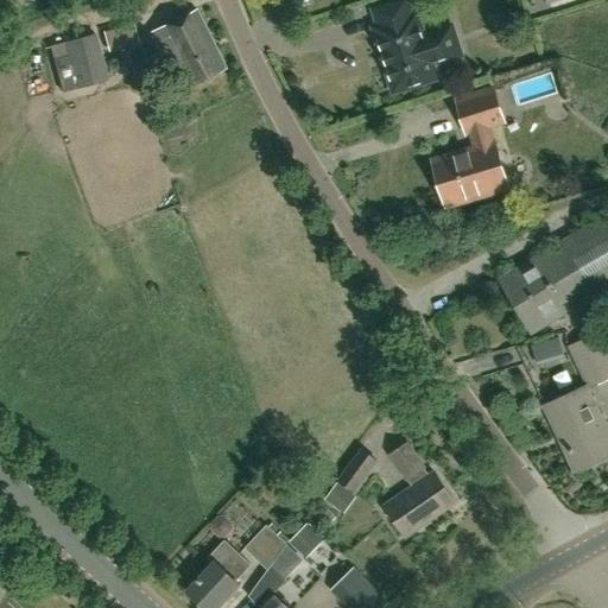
[(411,18),(406,1),(375,11),(381,27),(377,29),(396,89),(426,78),(422,67),(447,58),(437,31),(422,36),(416,17),(411,18)]
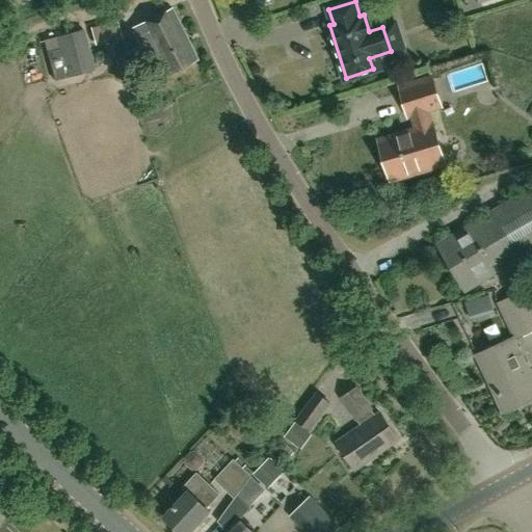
[(156,79),(196,59),(171,8),(131,28),(156,79)]
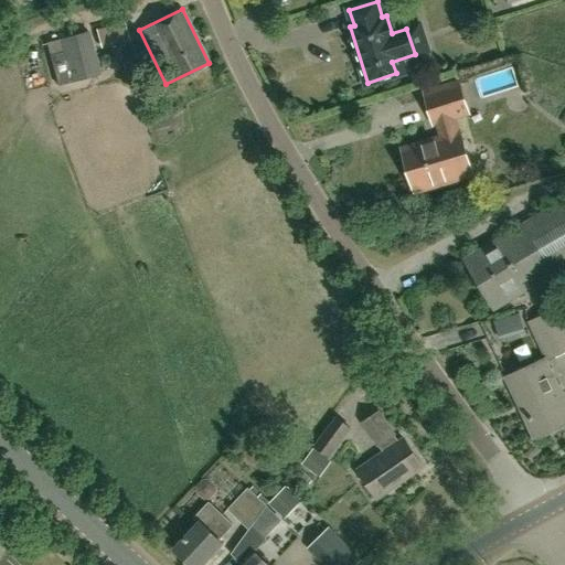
[(88,32),(60,40),(63,52),(71,81),(99,73),(88,32)]
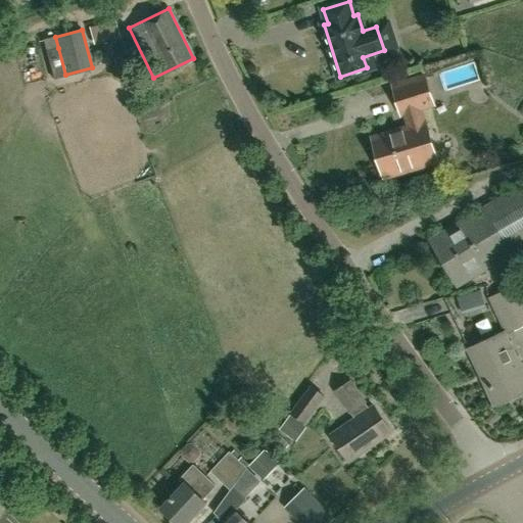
[(384,177),(436,161),(420,108),(432,104),(424,78),(392,87),(406,128),(372,138),(384,177)]
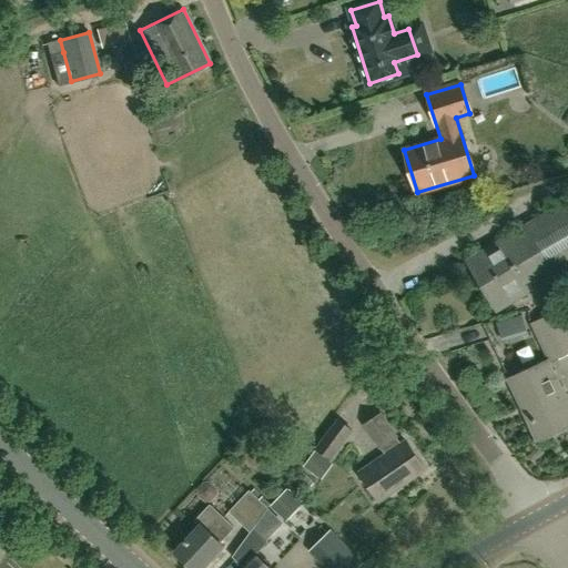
[(497,311),(567,269),(567,200),(466,260),(497,311)]
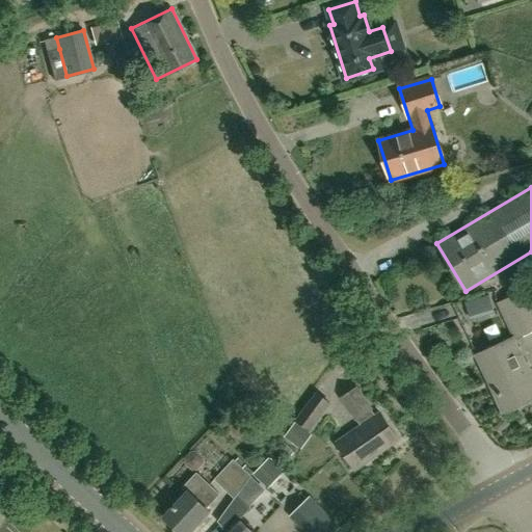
[(514,339),(531,330),(531,307),(525,290),(498,302),(514,339)]
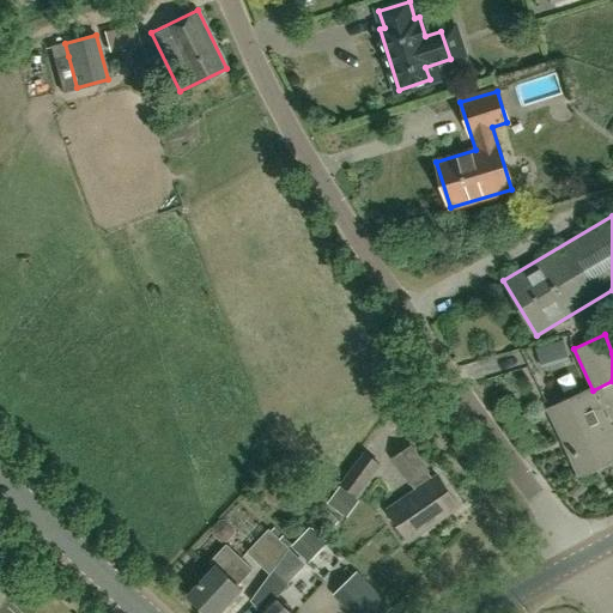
[(580,474),(612,459),(612,436),(592,390),(550,410),(580,474)]
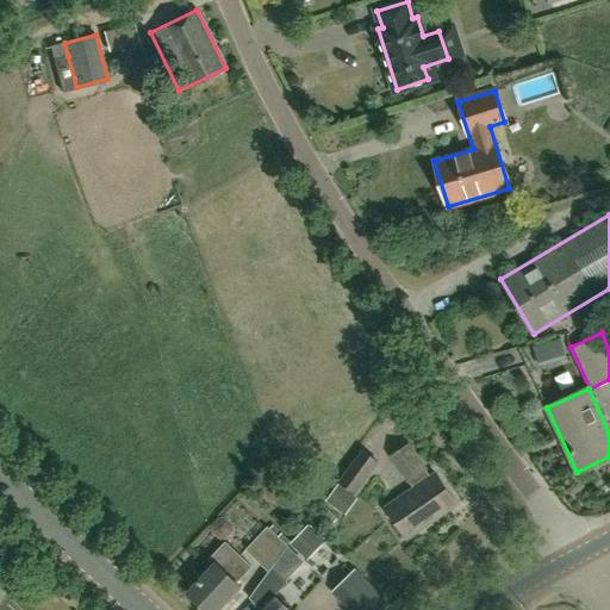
[(431,477),(410,444),(392,456),(415,489),(387,508),(406,537),(456,504),(436,474),(431,477)]
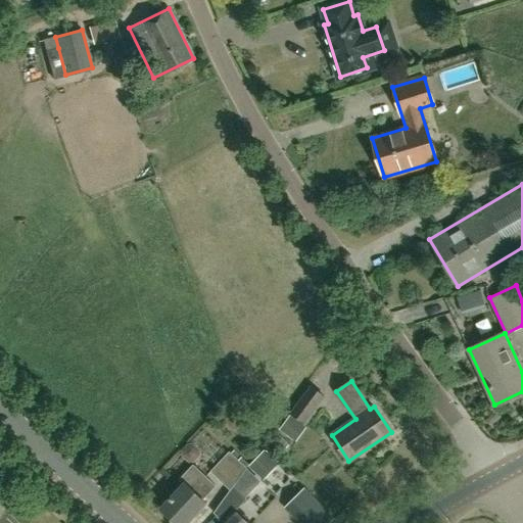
[(305,423),(325,396),(312,387),(292,414),(305,423)]
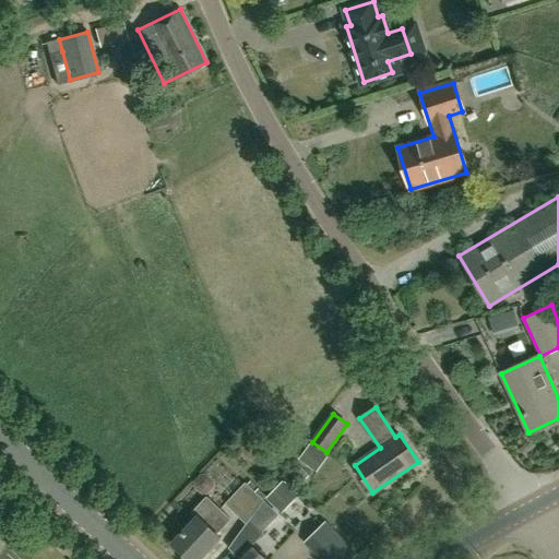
[(299,458),(316,470),(325,456),(309,443),(299,458)]
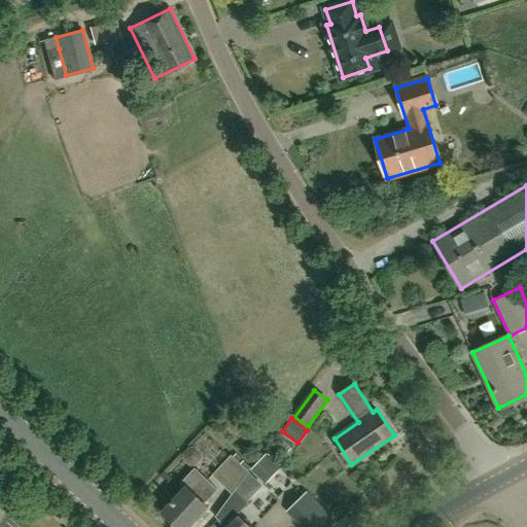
[(284,456),(291,448),(281,437),(274,446),(284,456)]
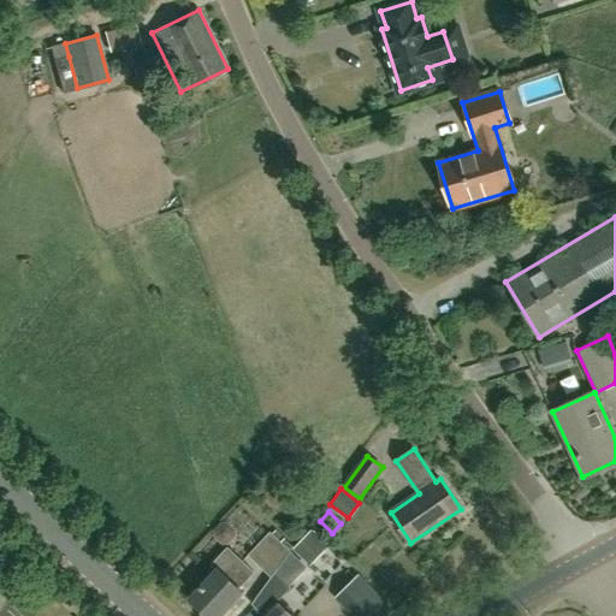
[(217,537),(224,544),(230,543),(236,537),(236,529),(229,523),(223,525),(217,531),(217,537)]
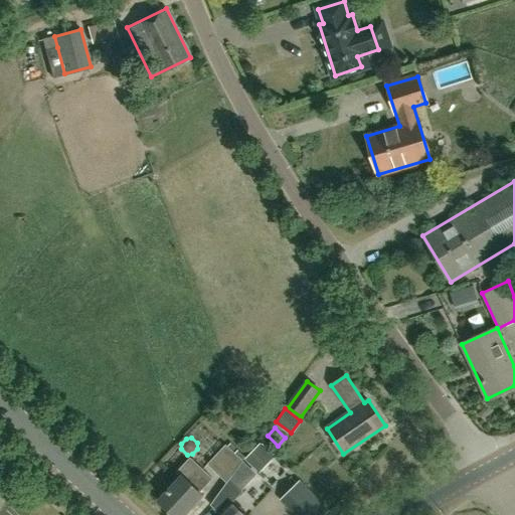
[(274,457),(260,443),(244,459),(259,472),(274,457)]
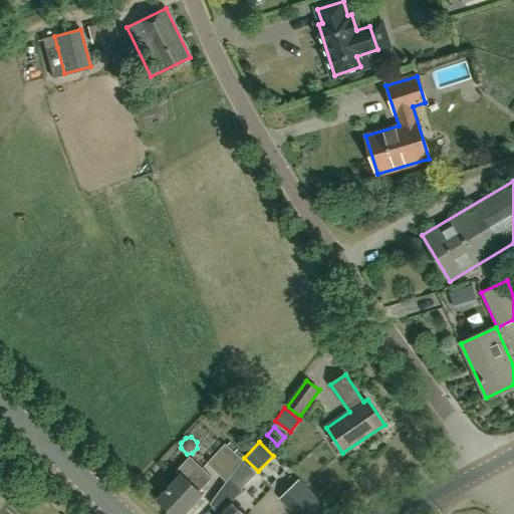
[(210,467),(227,482),(228,480),(238,466),(242,461),(226,446),(225,445),(207,464),(210,467)]
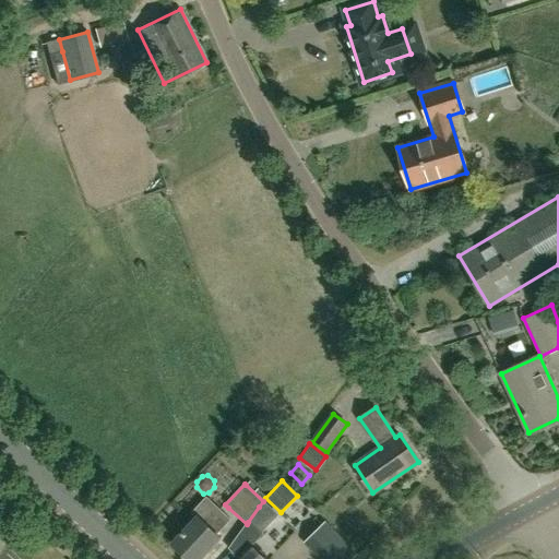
[(189,558),(200,558),(218,538),(216,536),(230,521),(206,498),(191,514),(197,519),(174,545),(189,558)]
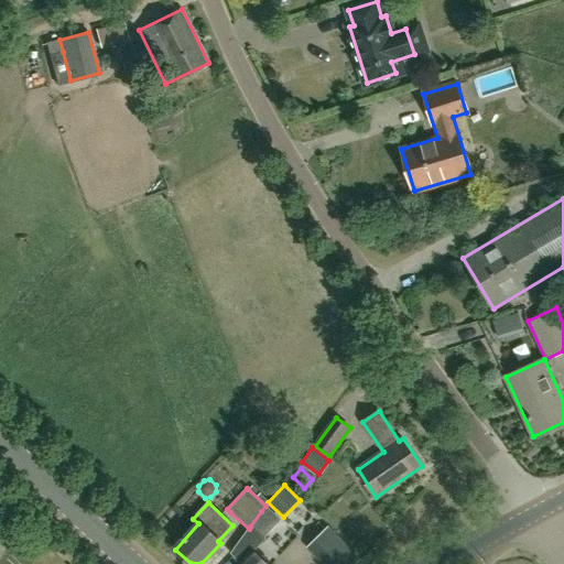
[(250,527),(249,529),(230,553),(241,563),(239,563),(268,563),(253,551),(264,539),(250,527)]
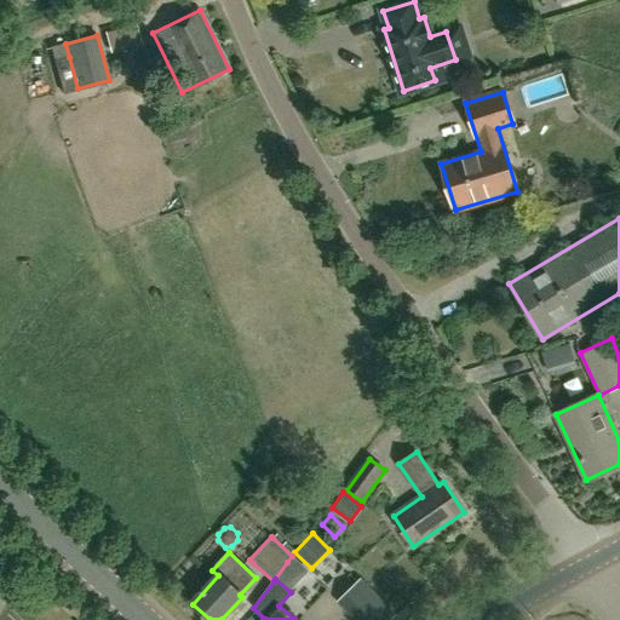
[(389,619),(395,615),(360,580),(339,601),(357,619),(389,619)]
